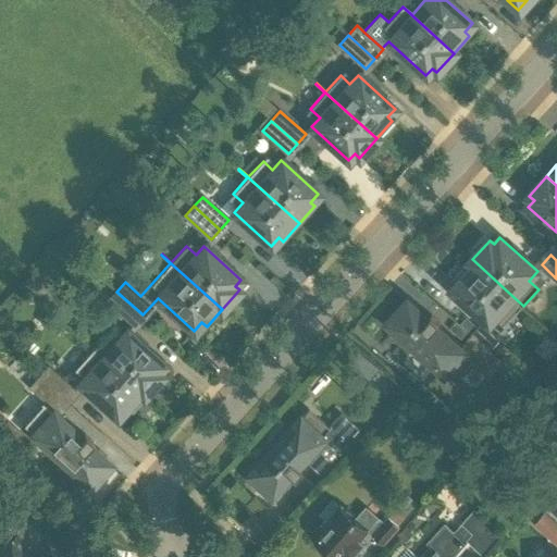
[(453,289),(490,322),(484,329),(495,337),(504,327),(503,325),(521,305),(523,307),(523,306),(514,297),(472,259),(456,276),(460,281),(453,289)]
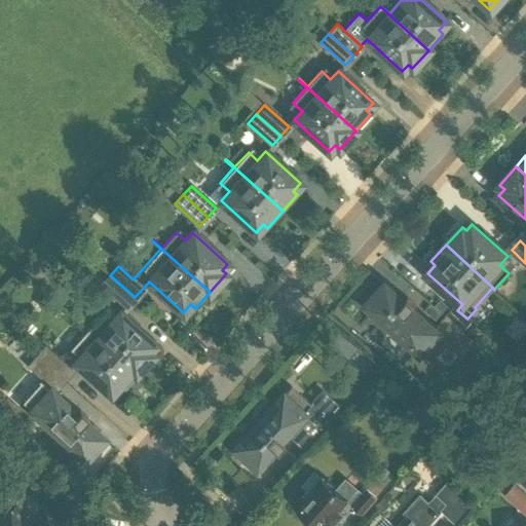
[(126,306),(135,297),(110,275),(102,285),(126,306)]
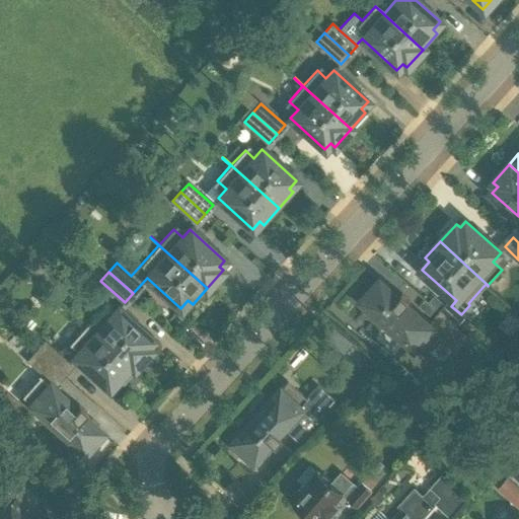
[(371,308),(372,308),(424,356),(441,337),(455,350),(467,337),(455,325),(443,314),(432,326),(408,304),(411,300),(402,293),(399,297),(381,281),(363,300),(371,308)]
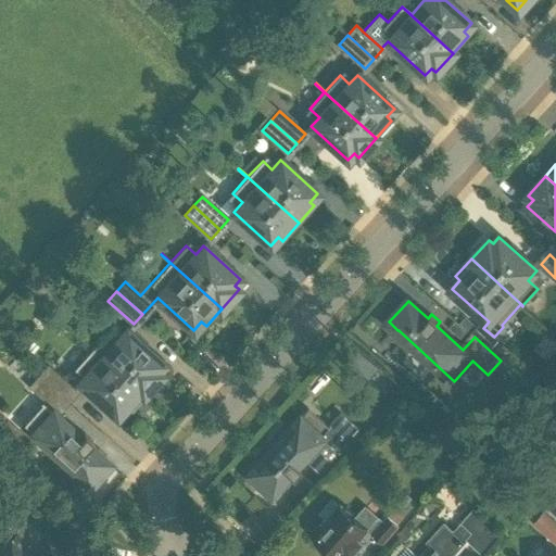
[(483,328),(475,337),(488,349),(496,339),(494,337),(483,328)]
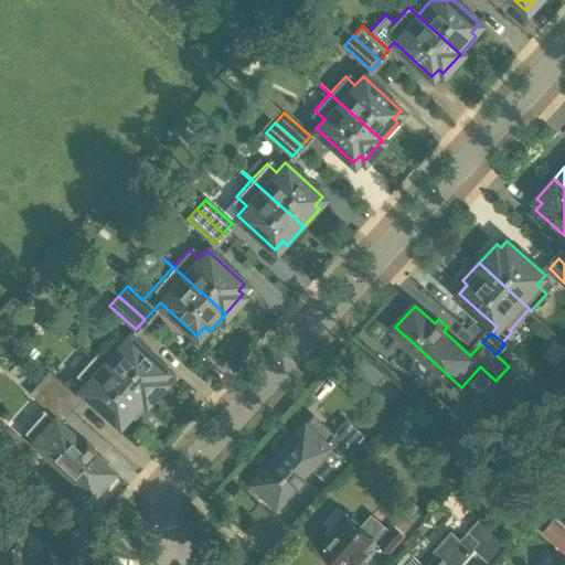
[(85,344),(147,401),(164,381),(160,376),(166,370),(128,336),(120,345),(110,337),(95,353),(86,344),(85,344)]
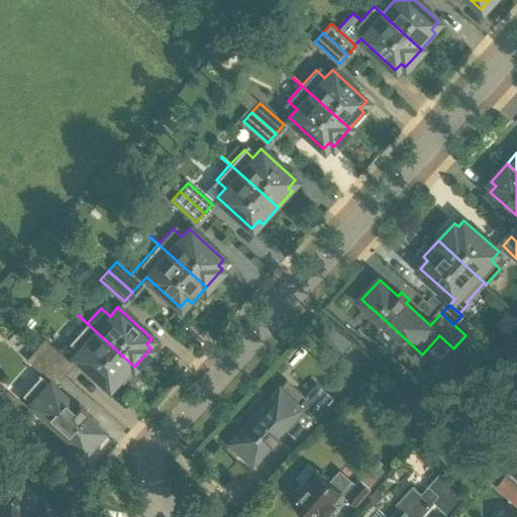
[(120,383),(134,367),(78,315),(78,316),(86,324),(73,339),(82,347),(74,355),(108,387),(115,379),(120,383)]
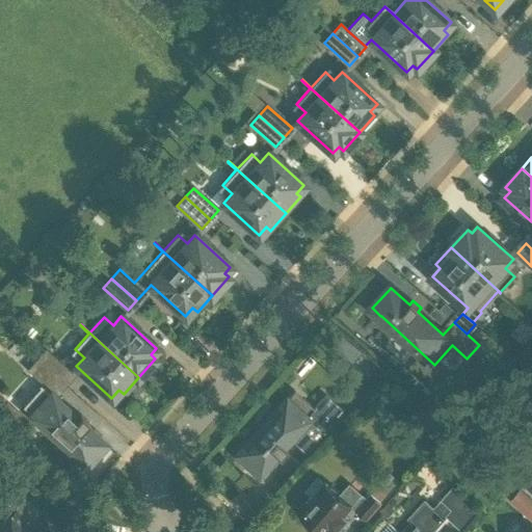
[(37,361),(62,382),(71,373),(46,351),(37,361)]
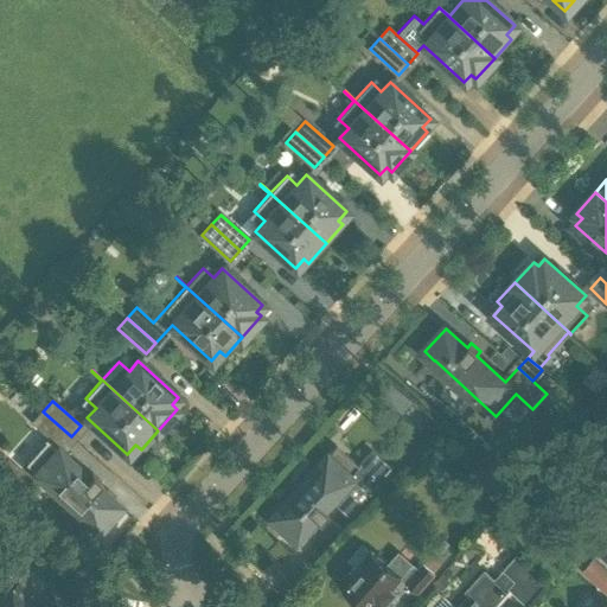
[(606,406),(588,429),(598,438),(606,427),(606,406)]
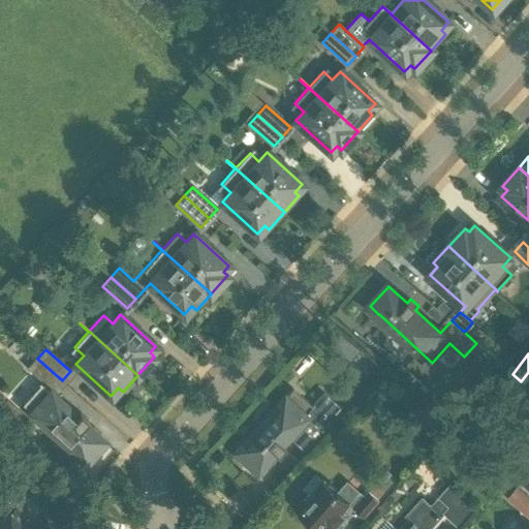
[(54,390),(62,380),(37,359),(29,367),(54,390)]
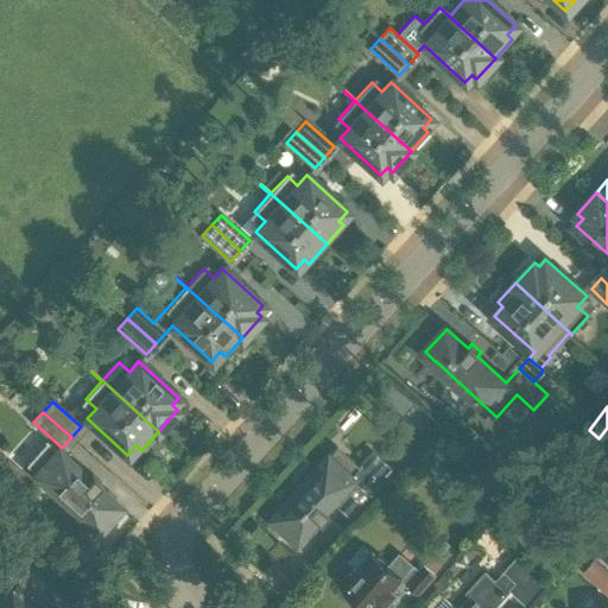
[(88,477),(45,439),(45,441),(46,442),(26,464),(88,519),(97,530),(119,506),(97,487),(101,481),(92,473),(88,477)]
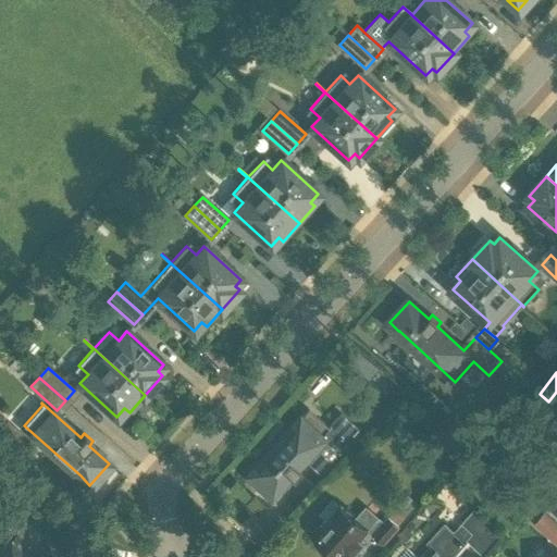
[(327,426),(308,409),(258,465),(257,465),(248,474),(270,494),(287,474),(292,478),(306,462),(321,474),(360,432),(339,413),(327,426)]
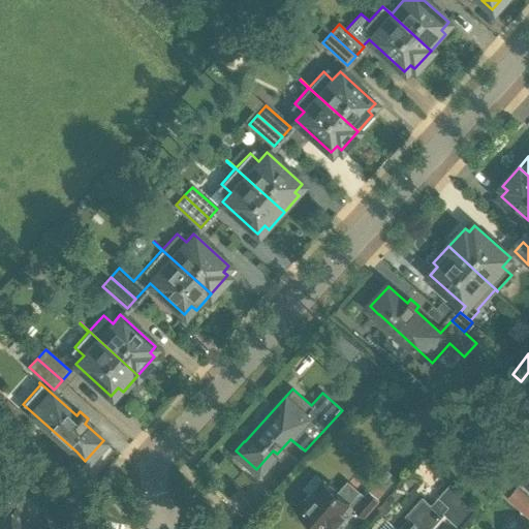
[(51,468),(51,469),(43,463),(34,472),(41,479),(50,488),(47,492),(65,508),(79,494),(51,468)]
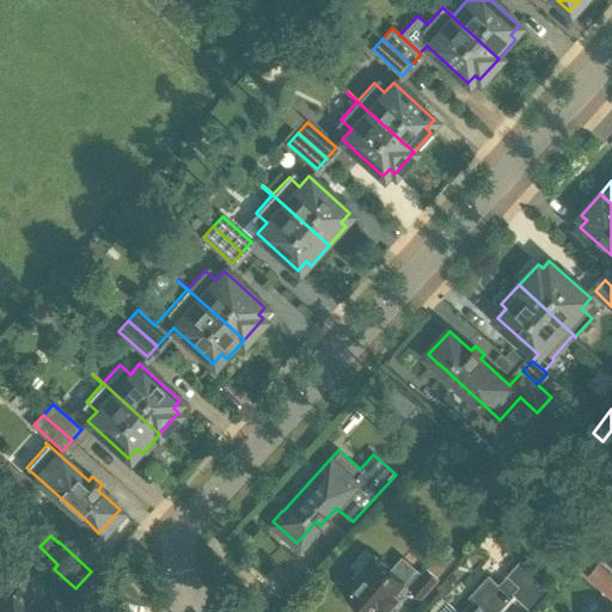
[(439,577),(428,569),(423,575),(404,558),(393,570),(390,568),(391,564),(384,557),(380,560),(378,557),(377,558),(367,551),(355,565),(365,573),(349,591),(352,593),(349,595),(360,605),(362,603),(367,607),(365,610),(367,611),(390,611),(402,599),(397,594),(405,583),(422,598),(440,579),(439,577)]
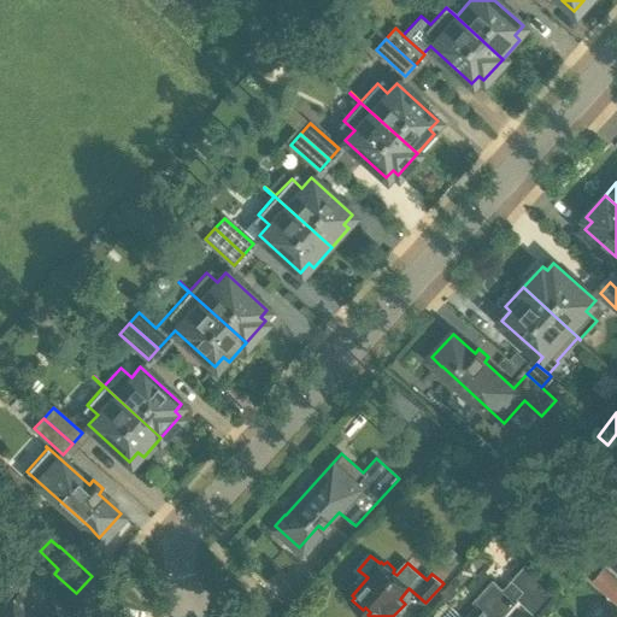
[(558,591),(527,563),(504,588),(493,580),(476,598),(480,601),(465,616),(501,616),(516,600),(518,599),(536,615),(558,591)]
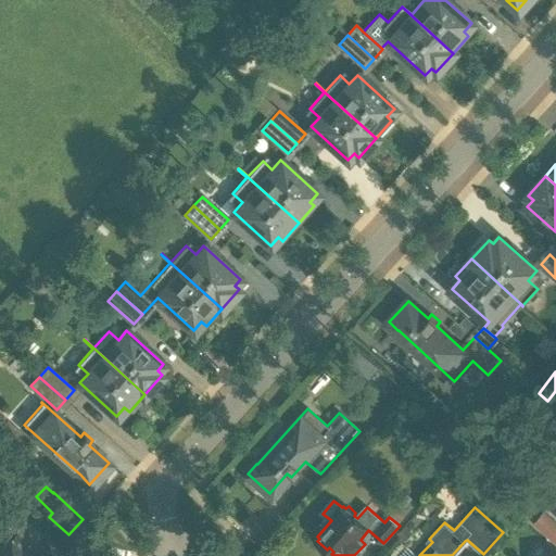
[(389,517),(399,525),(406,516),(396,508),(389,517)]
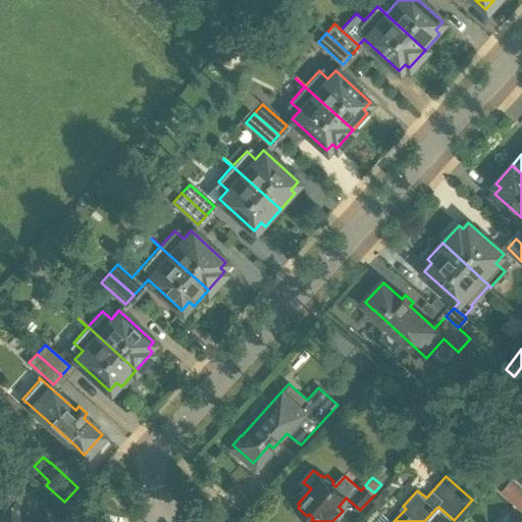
[(501,490),(521,510),(521,486),(512,478),(501,490)]
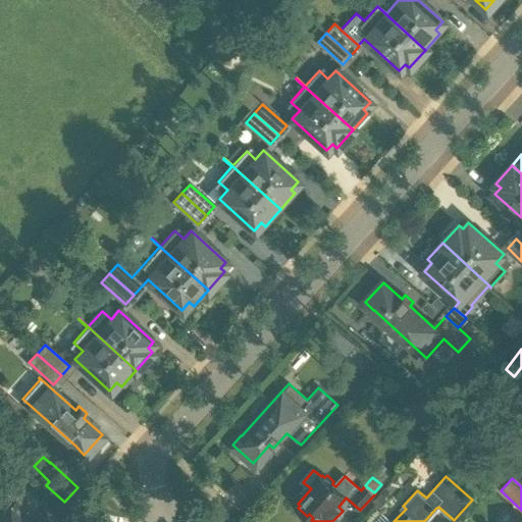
[(22,486),(0,510),(0,521),(39,521),(36,519),(41,514),(34,508),(29,513),(24,509),(35,498),(22,486)]
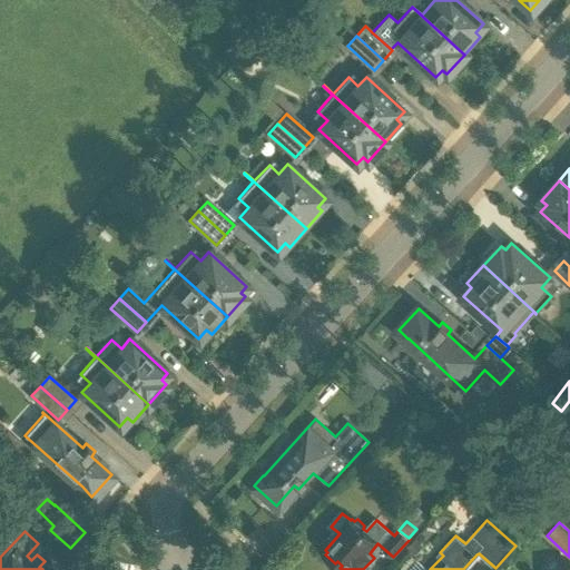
[(424,547),(416,539),(408,548),(415,556),(424,547)]
